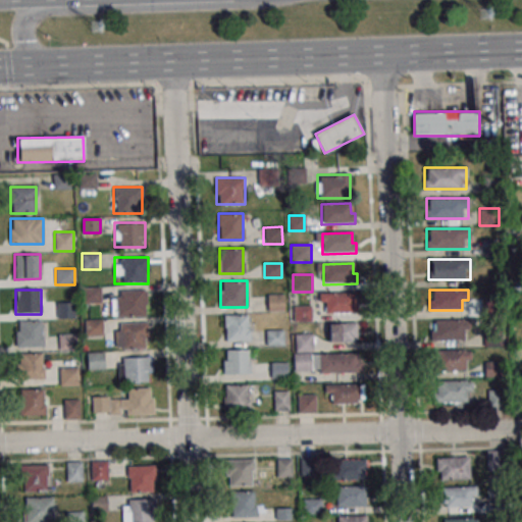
[(147,316),(147,291),(111,291),(111,316),(147,316)]
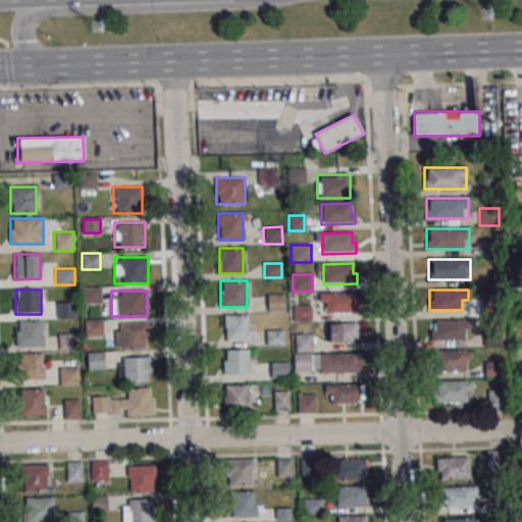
[(324,294),(353,294),(353,303),(357,303),(357,314),(324,314),(324,294)]
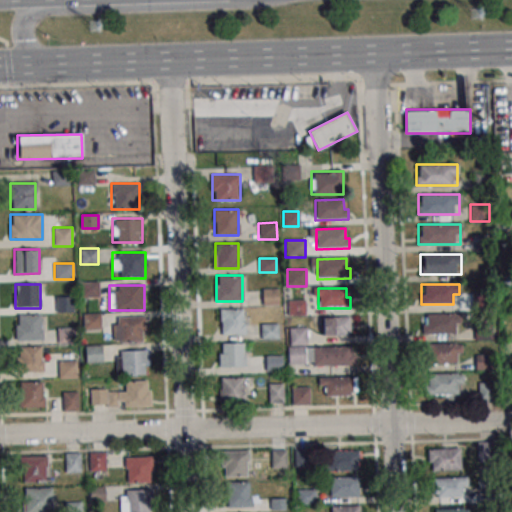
[(279,306),(279,289),(262,289),(262,306),(279,306)]
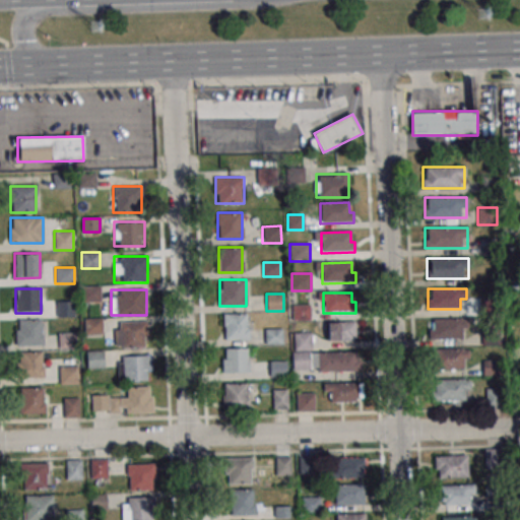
[(57,318),(74,318),(74,301),(57,301),(57,318)]
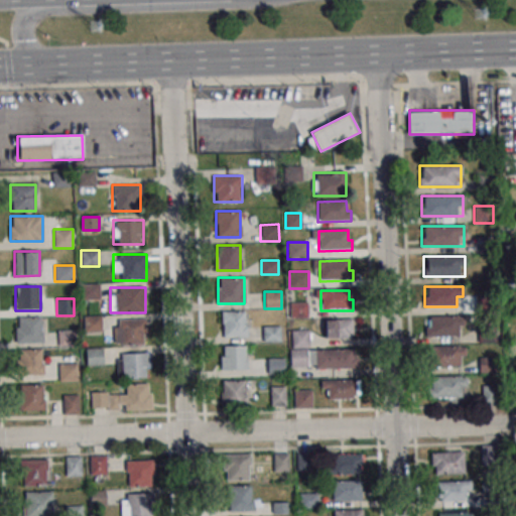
[(306,302),(290,302),(290,317),(306,317),(306,302)]
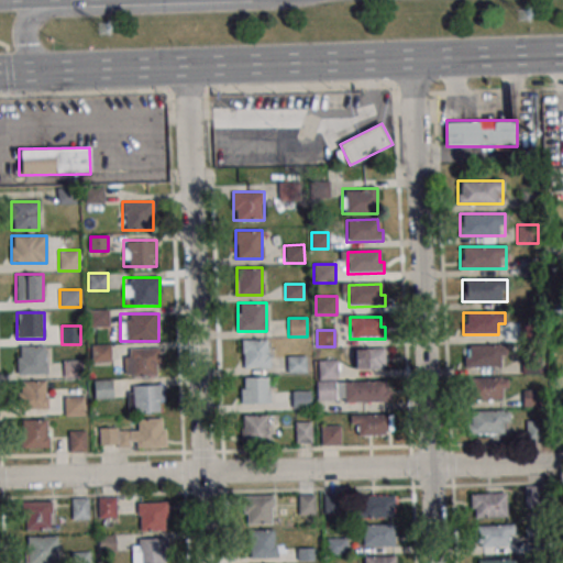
[(242,368),(269,368),(269,340),(242,340),(242,368)]
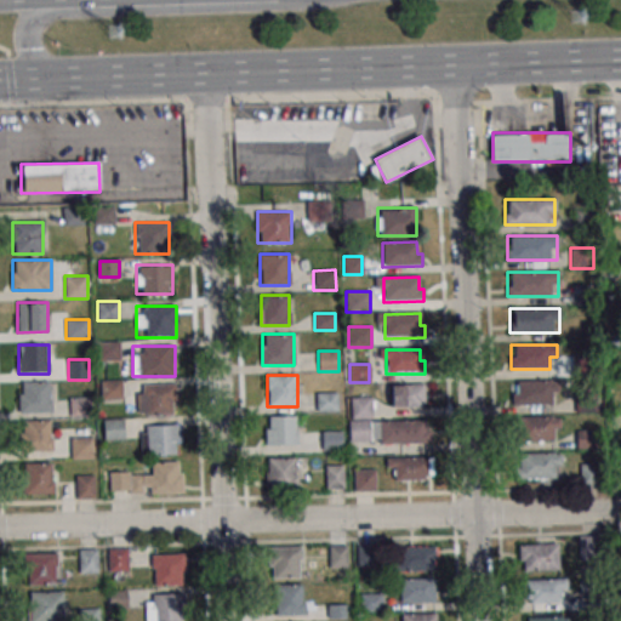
[(123,399),(123,381),(102,381),(102,399),(123,399)]
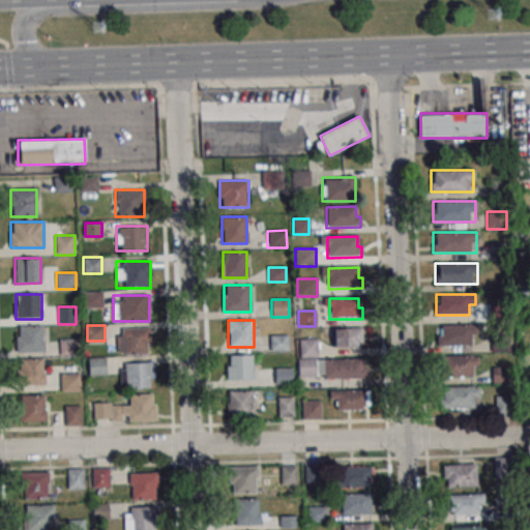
[(476,346),(476,325),(437,325),(437,346),(476,346)]
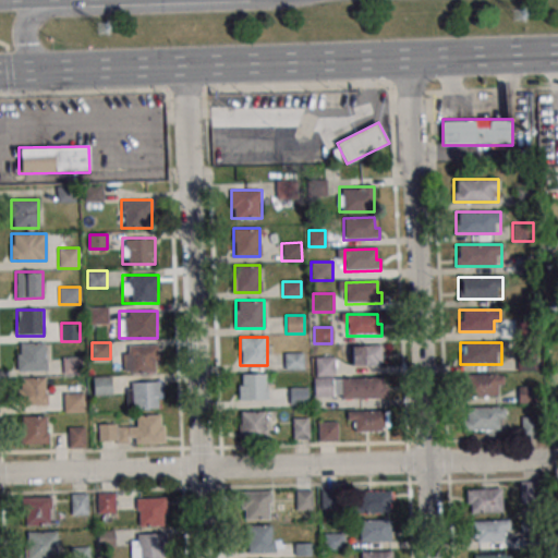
[(16,371),(47,371),(47,343),(16,343),(16,371)]
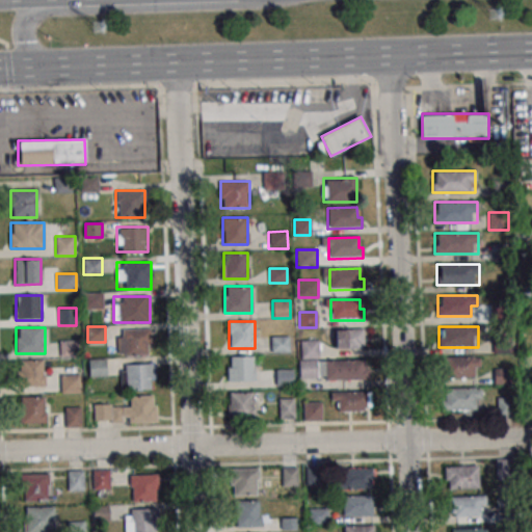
[(364,328),(335,328),(335,348),(364,348),(364,328)]
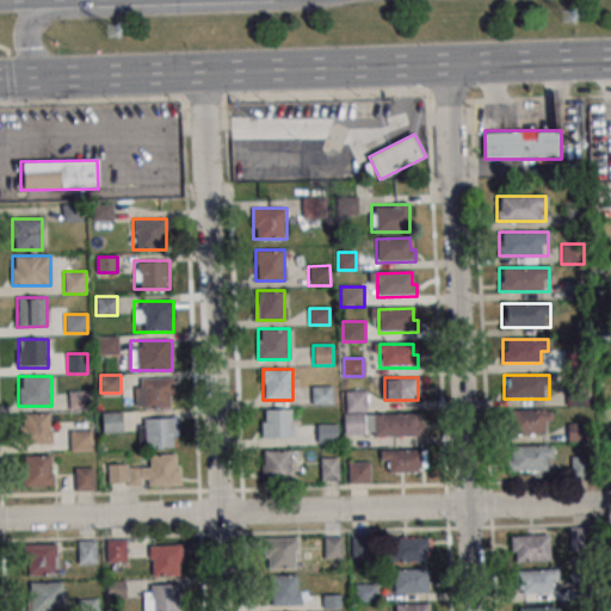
[(173,378),(135,378),(135,408),(173,408),(173,378)]
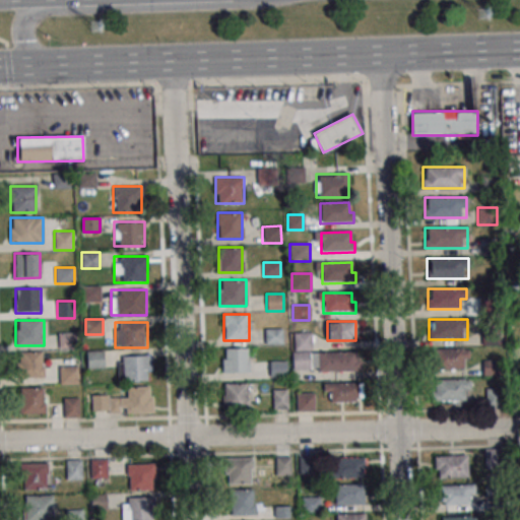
[(264,343),(282,343),(282,328),(264,328),(264,343)]
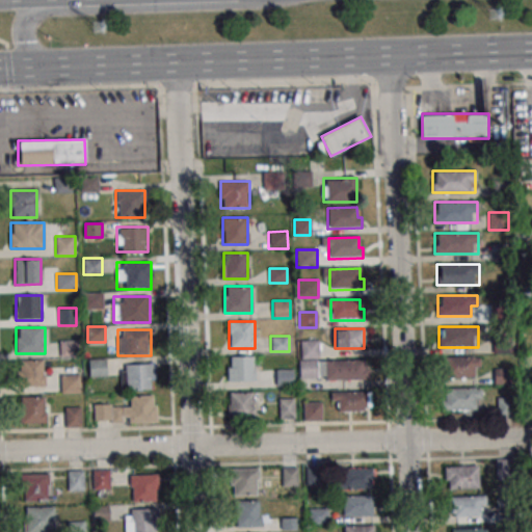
[(79,357),(79,341),(59,341),(59,357),(79,357)]
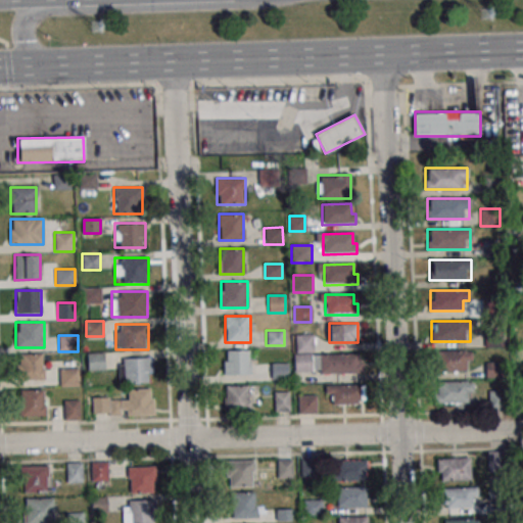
[(223,375),(253,375),(253,349),(223,349),(223,375)]
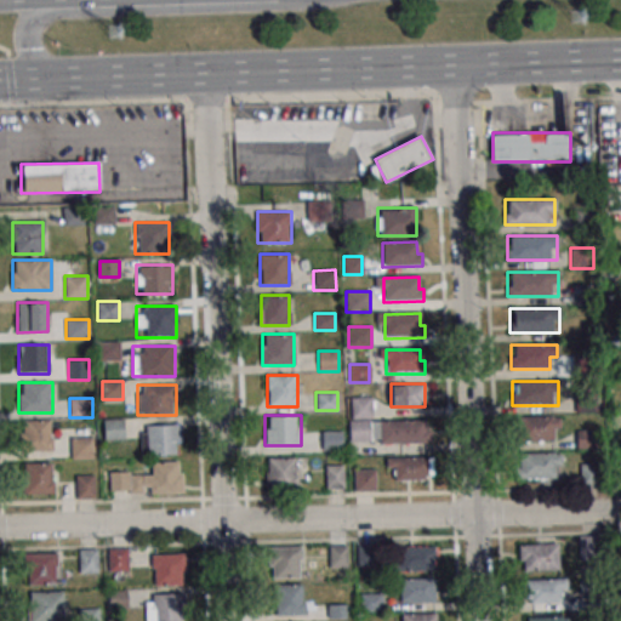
[(518,416),(518,440),(559,440),(559,416),(518,416)]
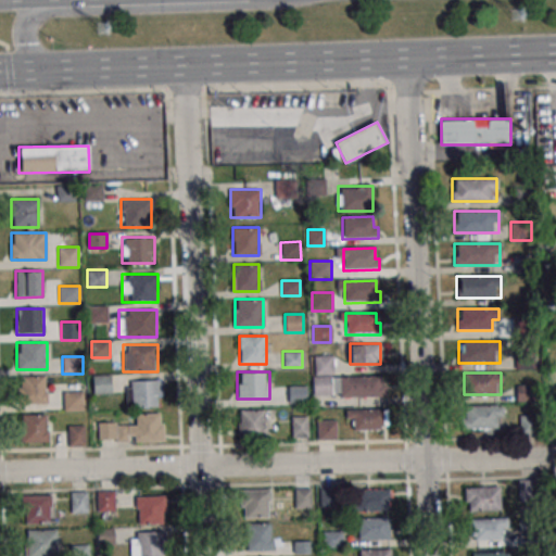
[(92,393),(112,393),(112,375),(92,375),(92,393)]
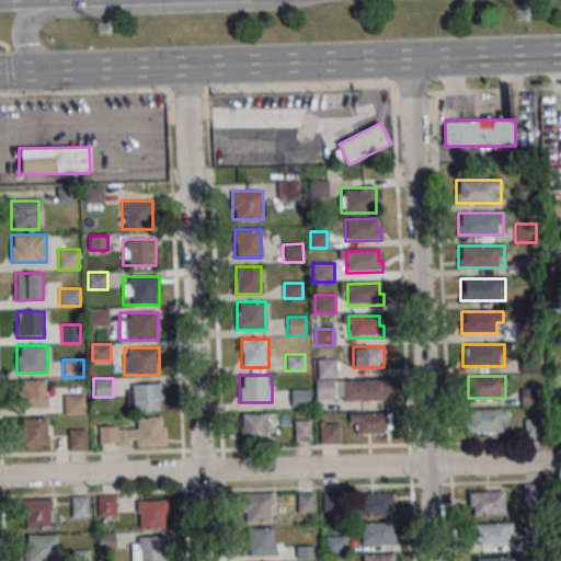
[(20,379),(20,407),(47,407),(47,379),(20,379)]
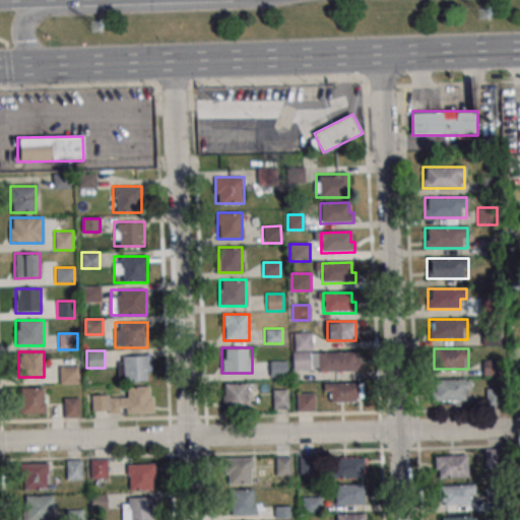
[(316,353),(355,352),(355,362),(360,362),(361,372),(317,373),(316,353)]
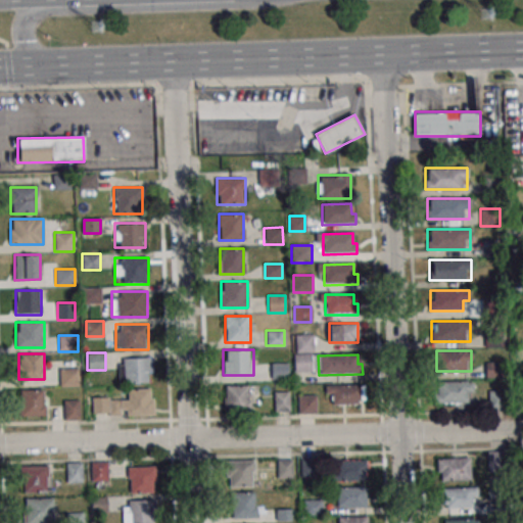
[(119,383),(151,383),(151,359),(119,359),(119,383)]
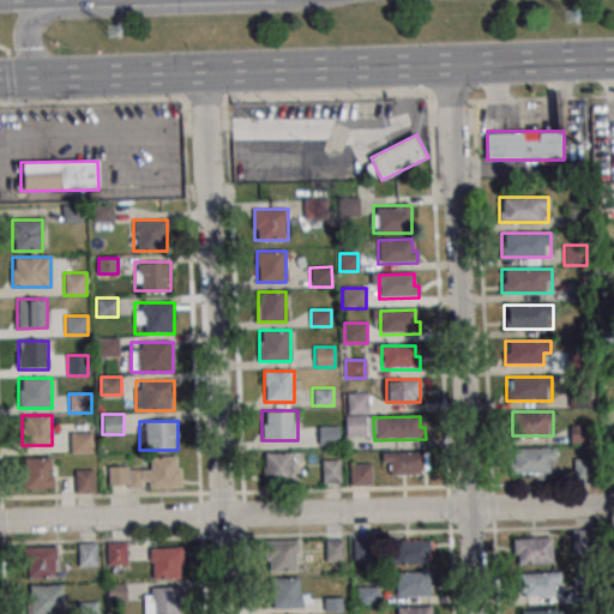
[(591,426),(570,426),(570,444),(591,444),(591,426)]
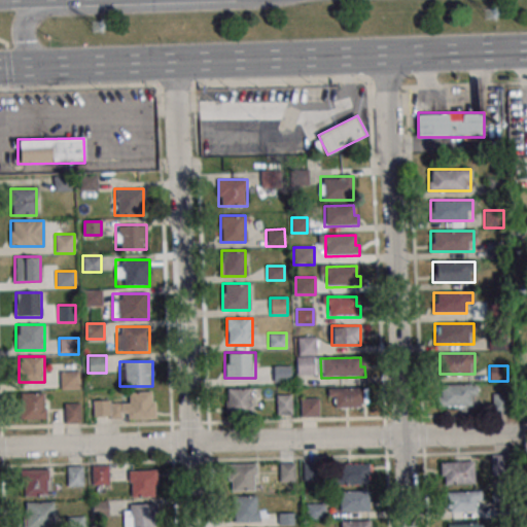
[(290,382),(290,366),(272,366),(272,382),(290,382)]
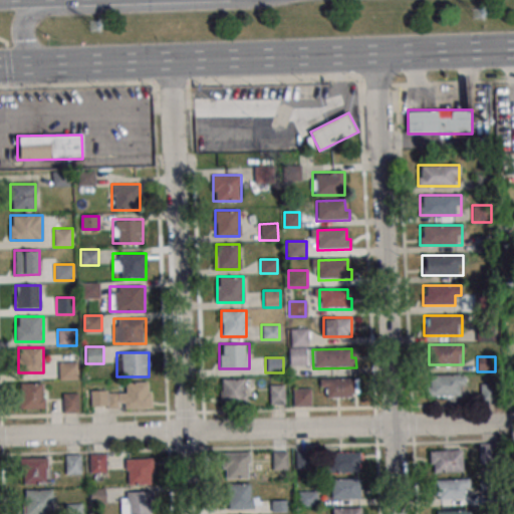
[(77,361),(59,361),(59,379),(77,379),(77,361)]
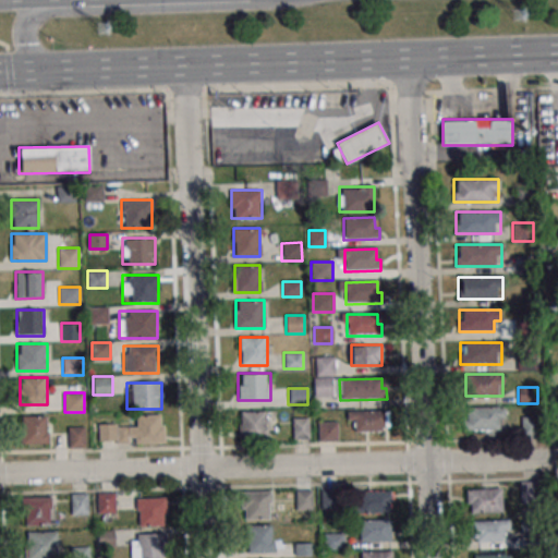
[(465,408),(465,429),(504,429),(504,408),(465,408)]
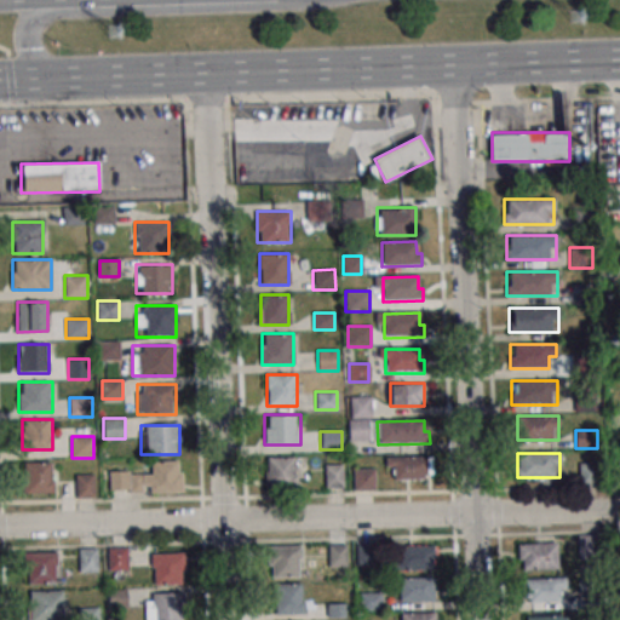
[(386,480),(430,480),(430,457),(386,457),(386,480)]
